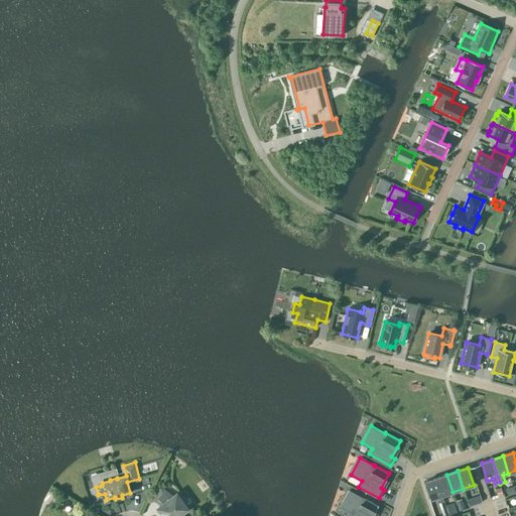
[(453,492),(446,475),(436,478),(442,495),(453,492)]
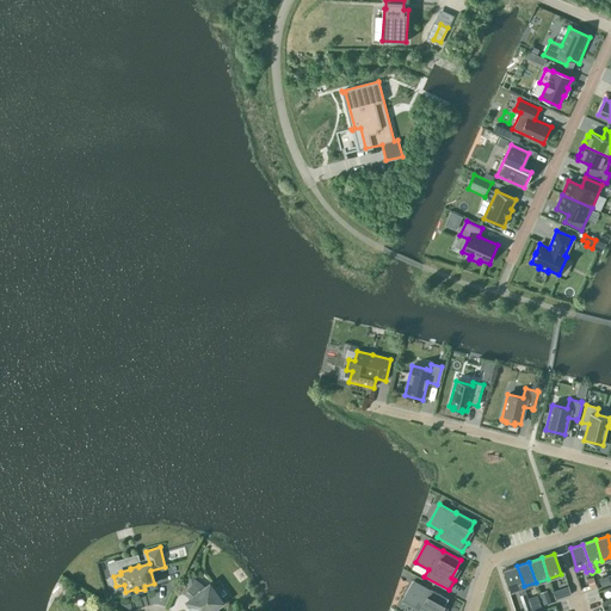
[(526,593),(524,586),(517,566),(504,571),(511,591),(518,588),(520,596),(526,593)]
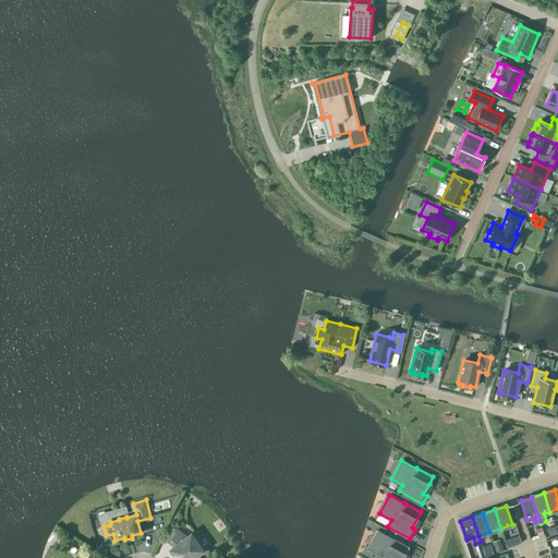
[(199,557),(197,555),(204,550),(192,534),(187,537),(176,528),(166,540),(174,546),(171,549),(174,554),(173,554),(176,557),(199,557)]
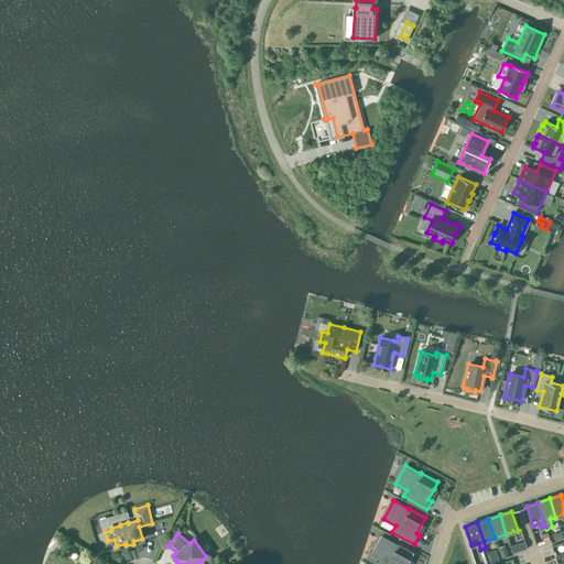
[(380,563),(407,563),(414,552),(413,552),(398,543),(397,544),(381,535),(371,554),(383,561),(380,563)]
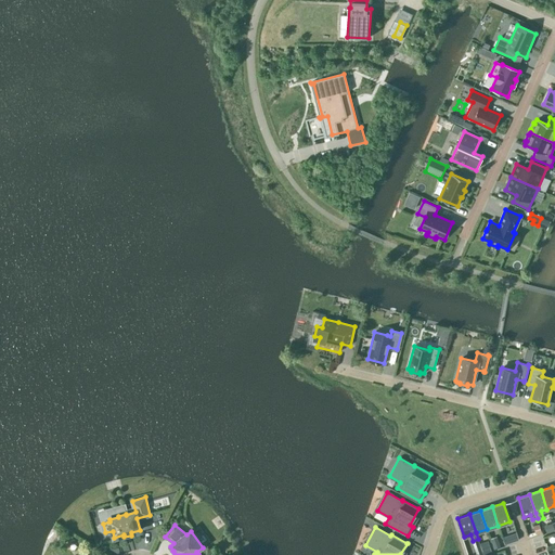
All buildings are outlined.
